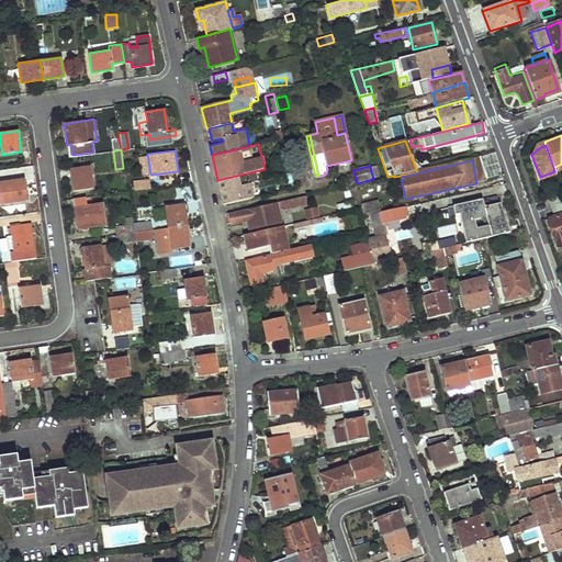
[(70,169),(74,191),(93,188),(90,167),(70,169)]
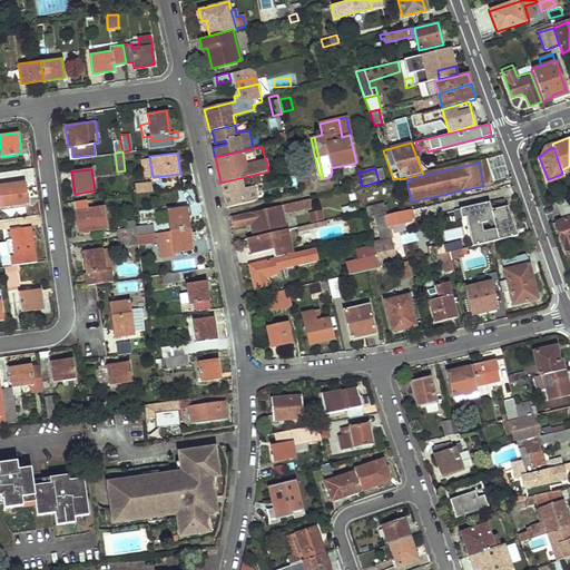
[(256,200),(253,184),(261,183),(258,174),(220,183),(227,207),(256,200)]
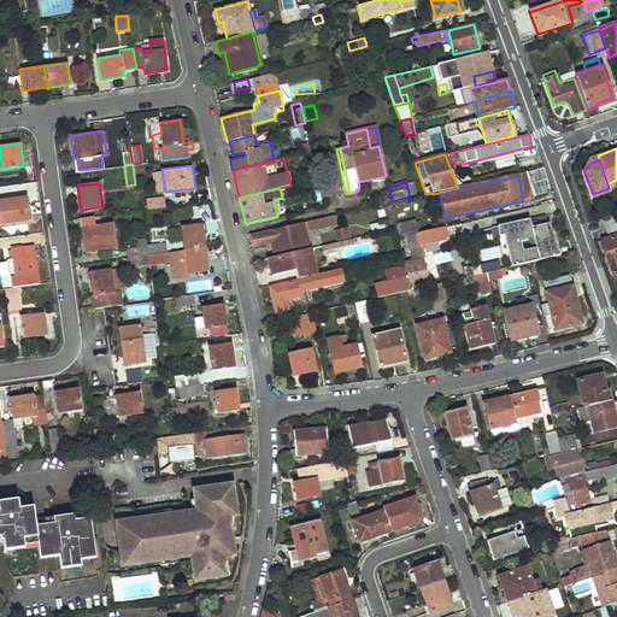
[(28,197),(0,200),(0,223),(28,219),(27,212),(30,212),(28,197)]
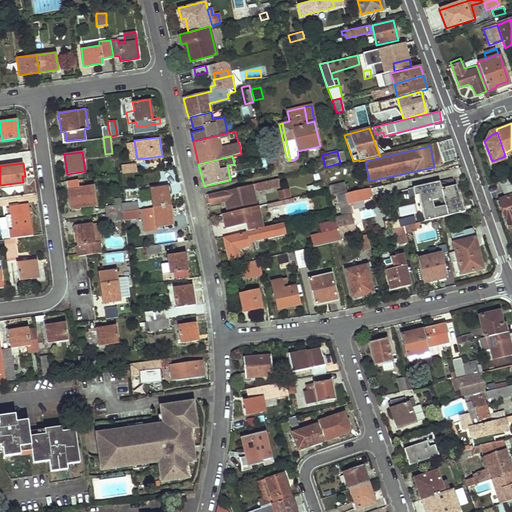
[(121,165),(123,173),(138,171),(136,163),(121,165)]
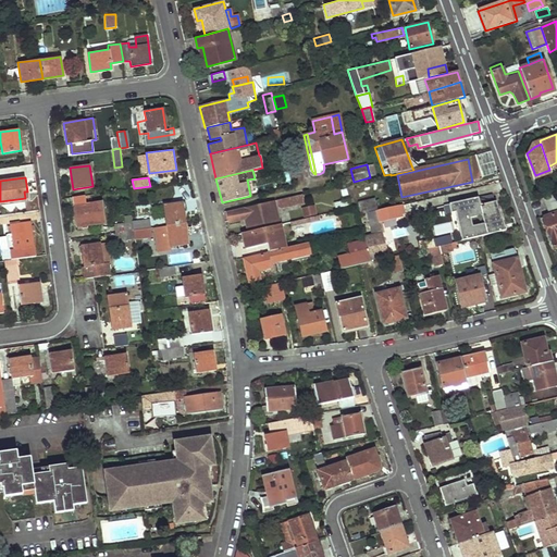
[(549,213),(556,210),(556,192),(544,197),(549,213)]
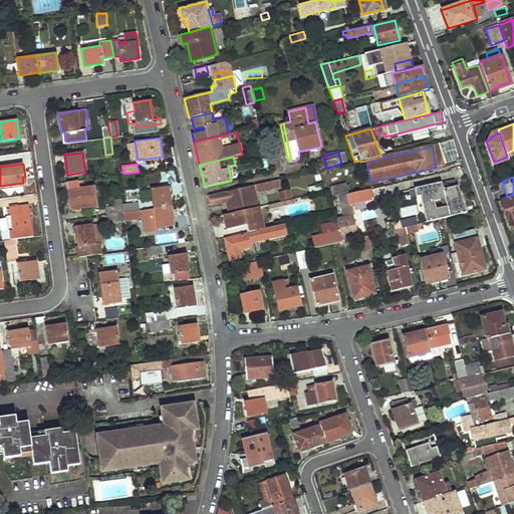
[(279,179),(254,184),(256,192),(280,186),(279,179)]
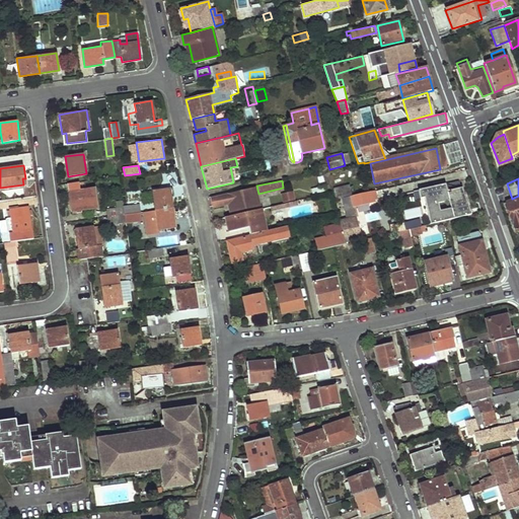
[(350,184),(334,189),(337,199),(343,198),(352,196),(350,184)]
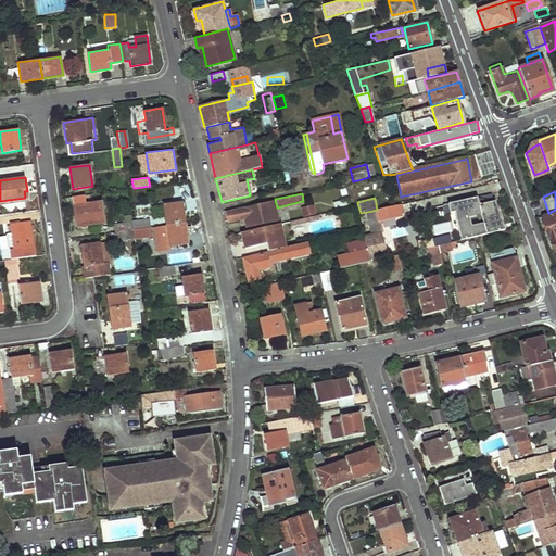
[(455,211),(463,240),(505,229),(495,200),(479,205),(477,198),(449,204),(452,212),(455,211)]
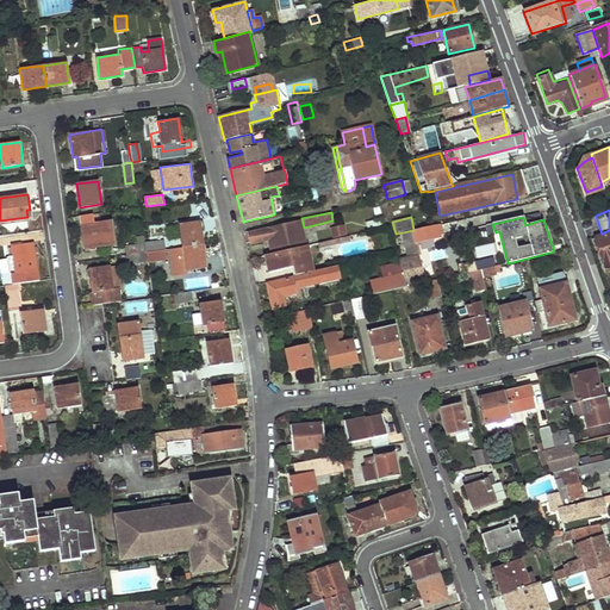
[(271,251),(305,244),(299,219),(291,222),(247,230),(250,241),(268,237),(271,251)]
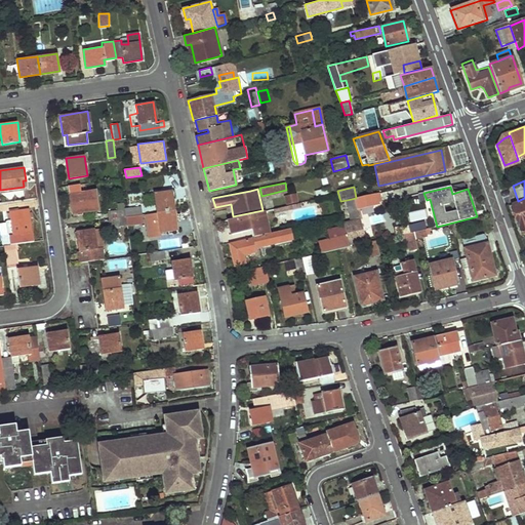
[(71,194),(74,213),(98,209),(95,190),(71,194)]
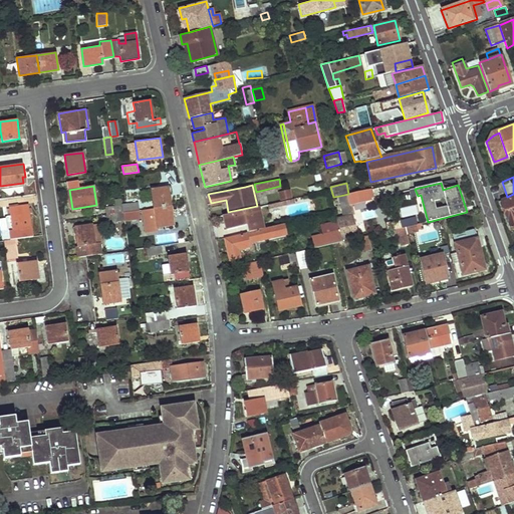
[(152,189),(154,208),(172,205),(171,195),(172,194),(171,186),(152,189)]
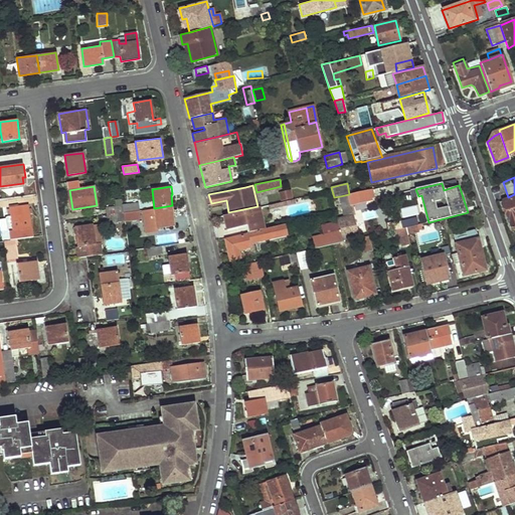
[(344,217),(337,218),(338,222),(342,240),(357,236),(353,215),(355,214),(352,204),(370,200),(368,190),(349,194),(340,196),(344,217)]
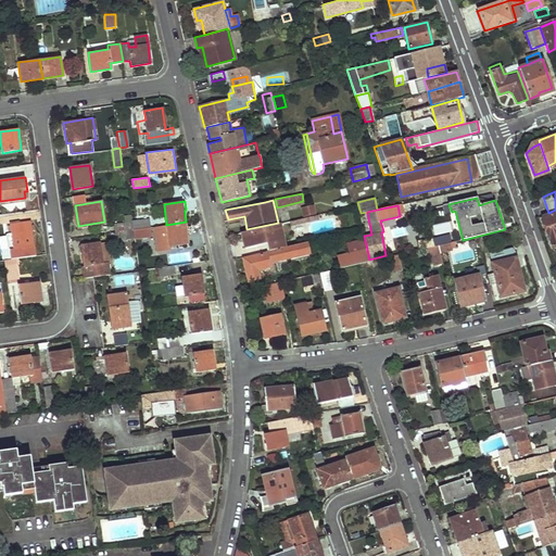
[(343,230),(358,227),(355,211),(340,213),(343,230)]
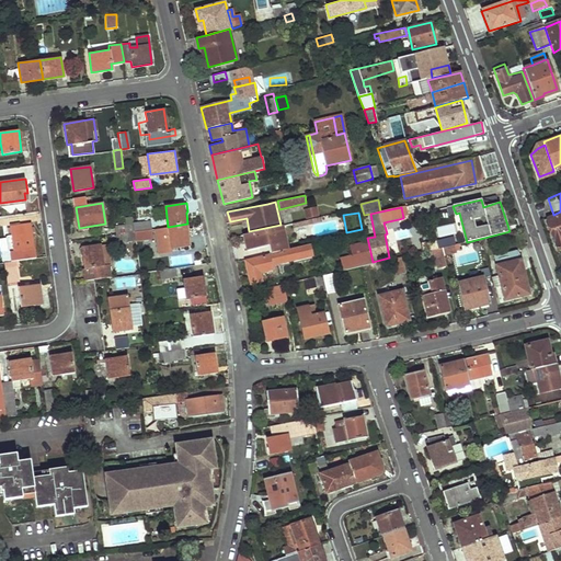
[(560,247),(560,213),(547,218),(558,249),(560,247)]
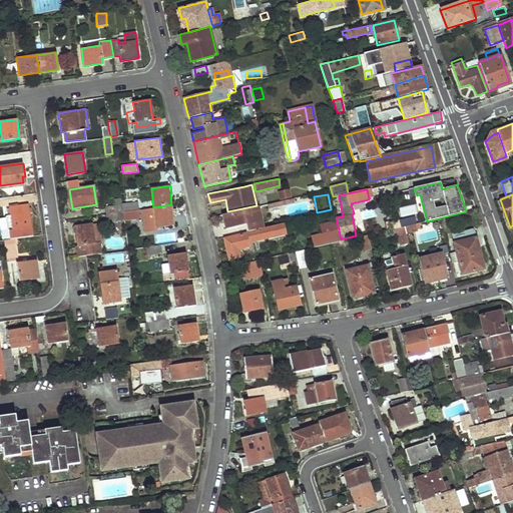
[(269,203),(270,206),(296,200),(295,197),(269,203)]
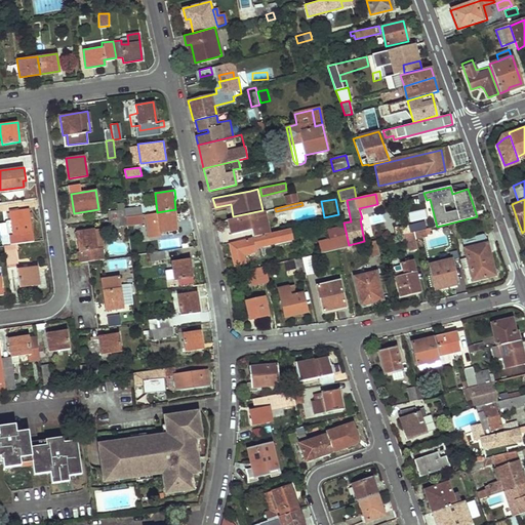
[(125,209),(126,216),(140,214),(139,206),(125,208),(125,209)]
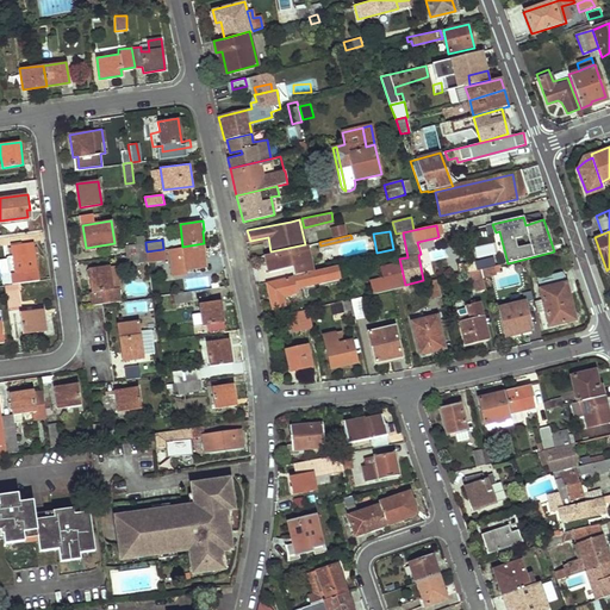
[(16,273),(16,274),(37,271),(33,243),(11,247),(13,256),(16,273)]
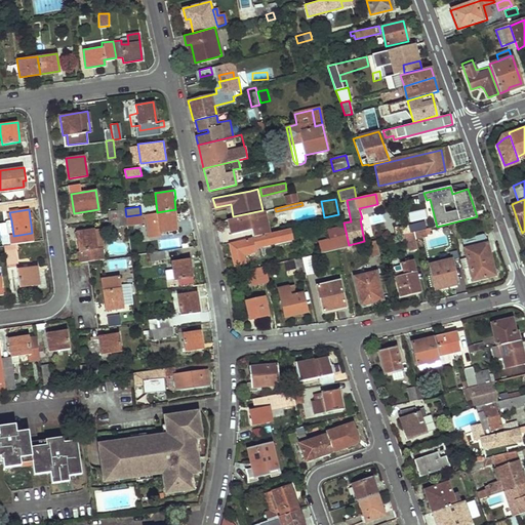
[(108,211),(109,218),(126,216),(125,209),(108,211)]
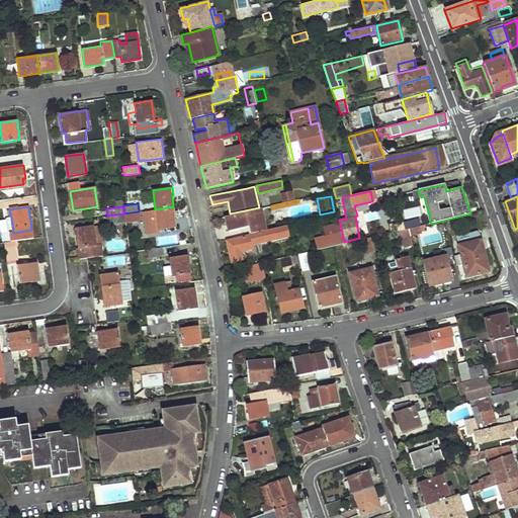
[(155,209),(158,229),(178,226),(177,219),(174,219),(173,206),(155,209)]
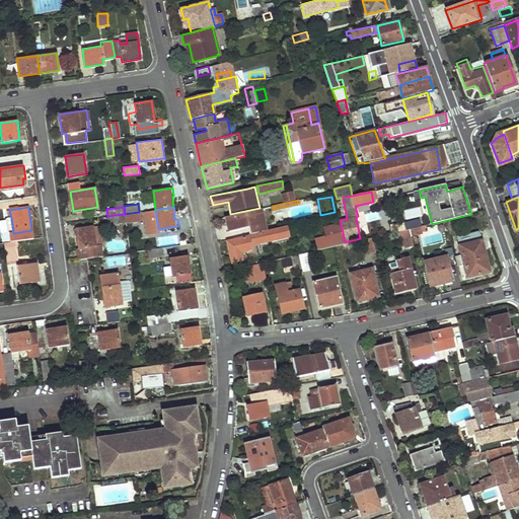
[(226,216),(230,230),(248,226),(250,233),(267,230),(261,208),(260,208),(230,214),(226,216)]
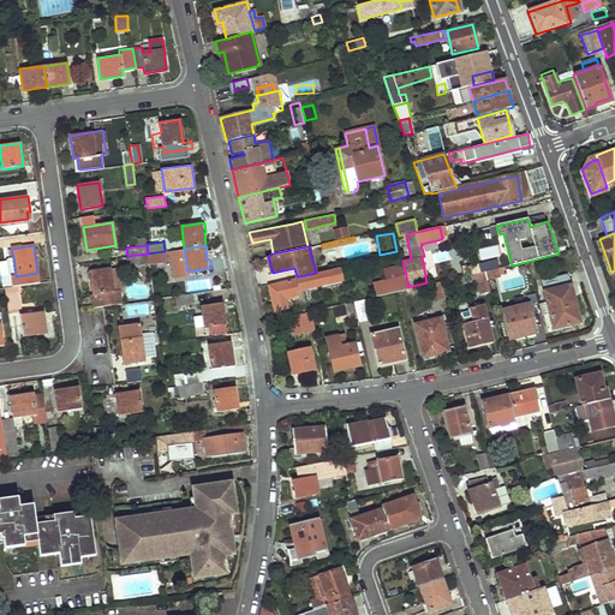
[(148,254),(149,262),(167,261),(165,251),(148,254)]
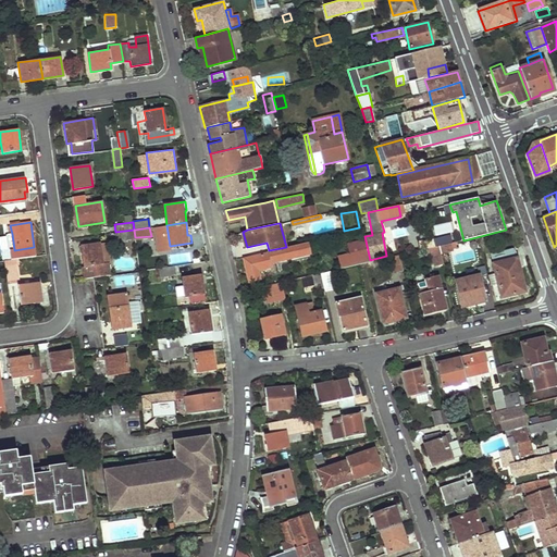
[(115,232),(116,240),(135,237),(134,230),(115,232)]
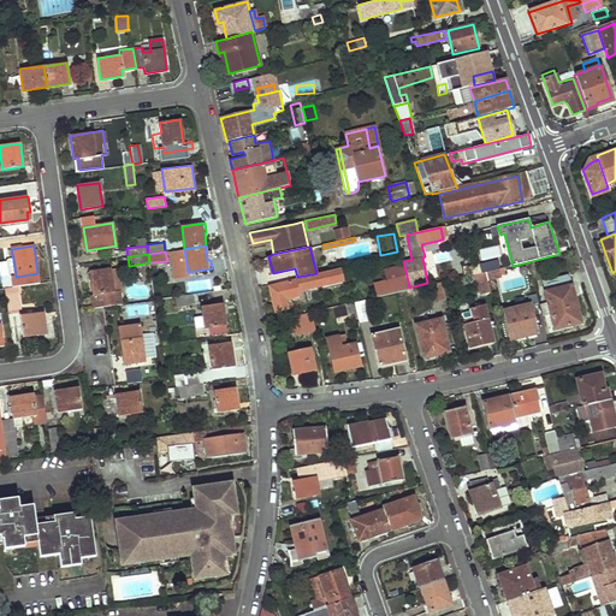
[(484,272),(486,272),(502,268),(501,260),(481,264),(484,272)]
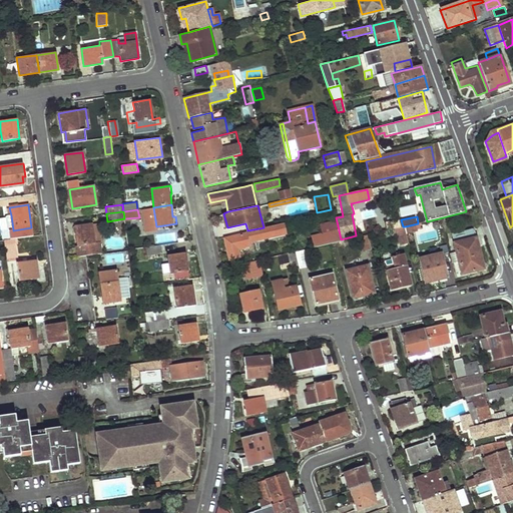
[(312,236),(315,247),(333,243),(342,240),(341,239),(337,221),(322,225),(325,233),(312,236)]
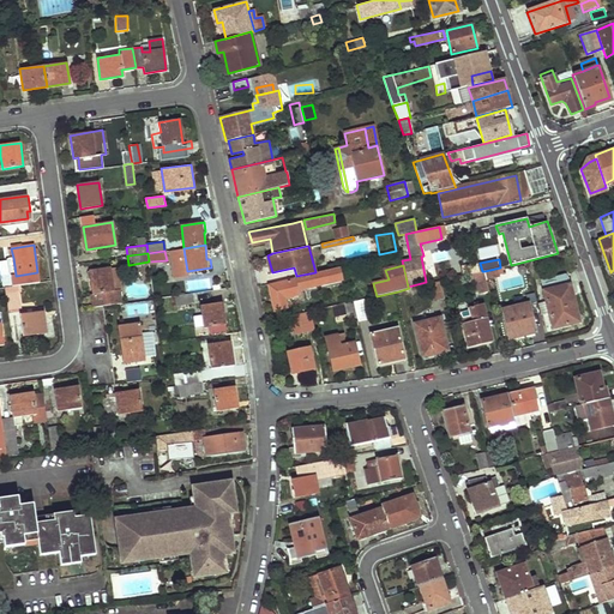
[(89,271),(94,306),(103,305),(119,302),(118,289),(113,290),(109,268),(89,271)]
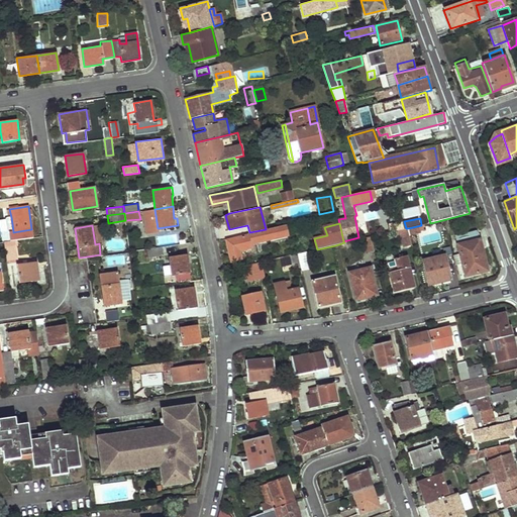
[(225,239),(230,262),(240,259),(238,250),(251,248),(250,243),(287,235),(285,225),(266,229),(249,232),(247,233),(248,234),(225,239)]
